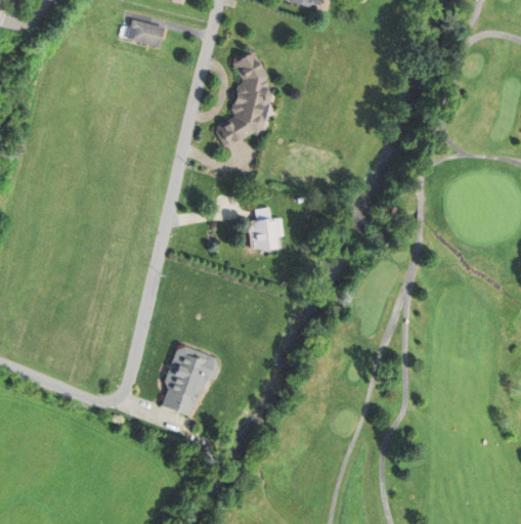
[(285,0),(285,4),(316,9),(317,0),(285,0)]
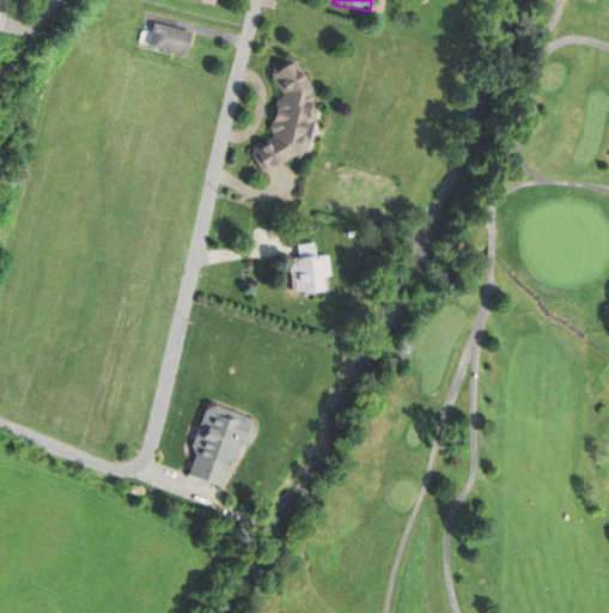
[(152,24),(147,44),(186,53),(190,34),(152,24)]
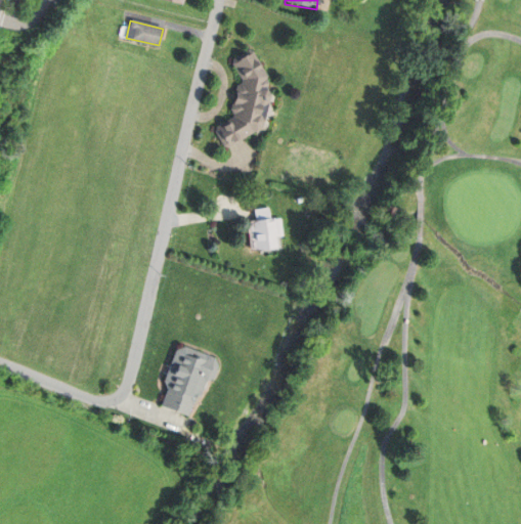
[(247,50),(230,59),(243,80),(242,83),(235,85),(230,110),(233,114),(233,117),(216,127),(215,132),(222,144),(228,146),(253,132),(252,130),(257,131),(263,127),(271,94),(264,83),(266,82),(268,75),(253,50),(247,50)]
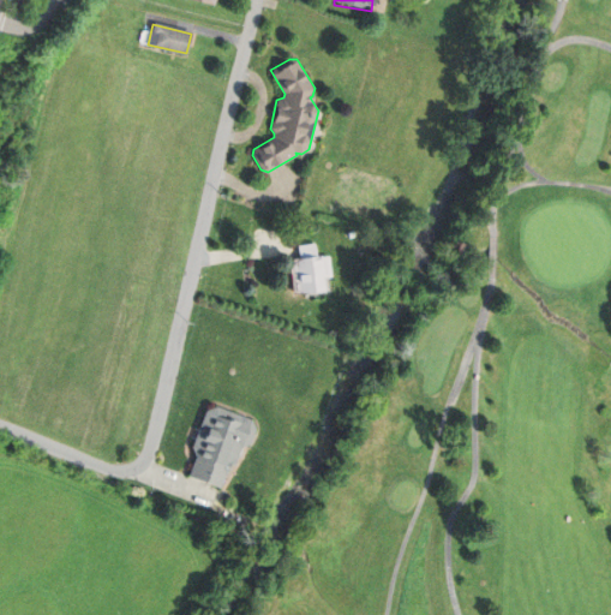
[(451,240),(447,249),(456,254),(461,245),(451,240)]
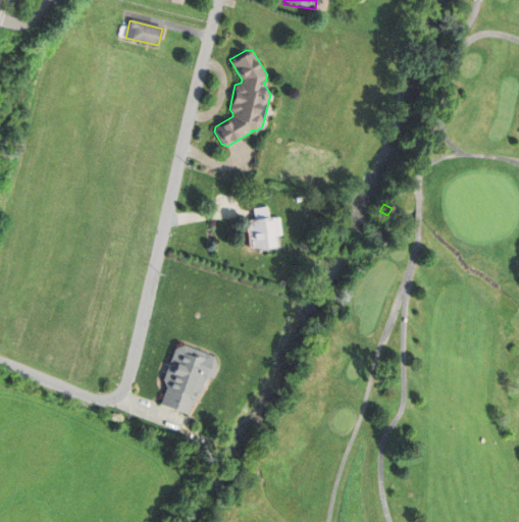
[(251,220),(254,249),(276,247),(273,217),(251,220)]
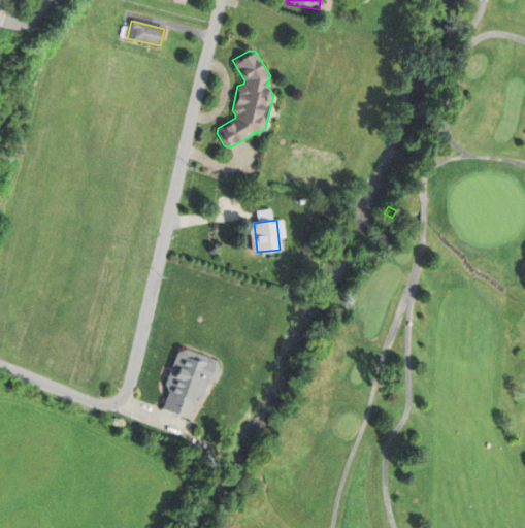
[(162,408),(189,419),(195,402),(199,404),(207,384),(215,382),(220,370),(216,360),(187,349),(177,353),(165,385),(168,392),(162,408)]
